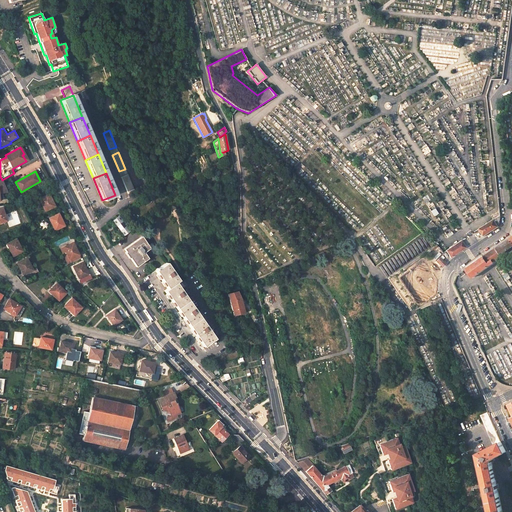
[(134,191),(128,174),(121,177),(128,193),(132,192),(134,191)]
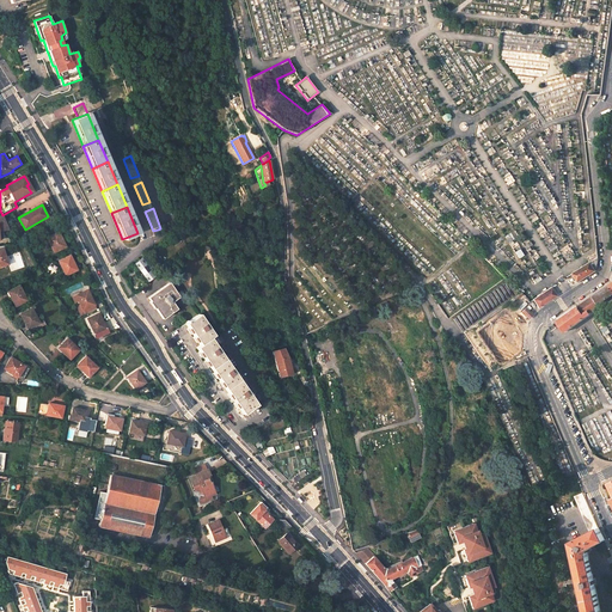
[(61,237),(57,232),(47,238),(54,252),(66,246),(61,237)]
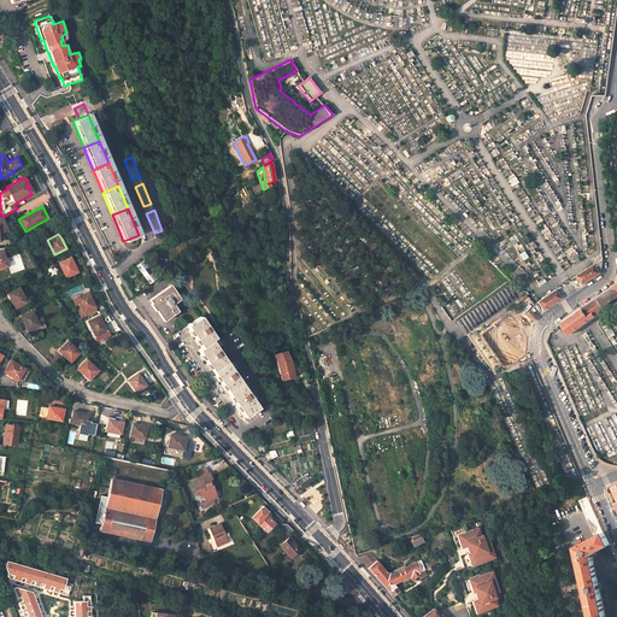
[(76,268),(71,257),(59,263),(66,278),(77,272),(75,268),(76,268)]
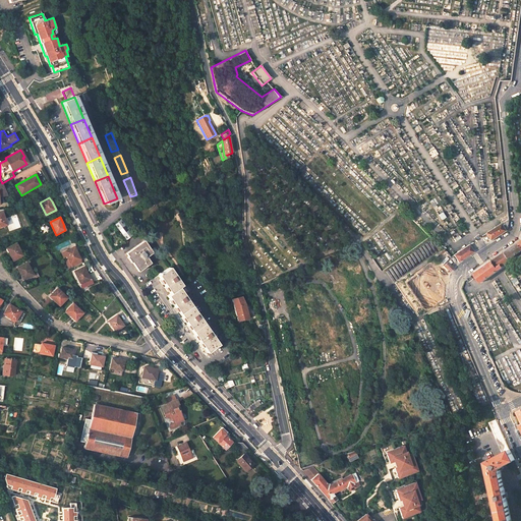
[(133,235),(121,220),(114,225),(126,240),(133,235)]
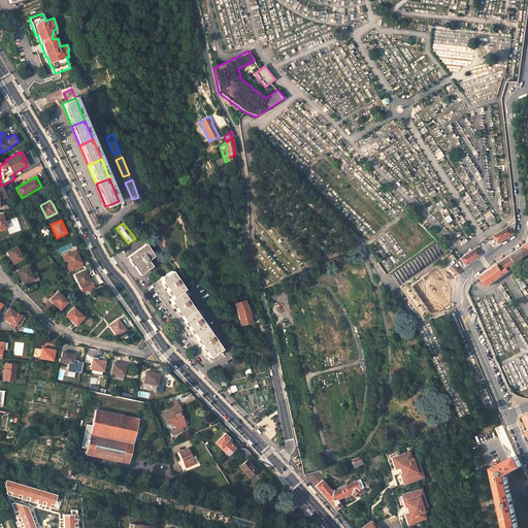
[(494,236),(498,243),(515,234),(517,223),(509,227),(509,226),(494,236)]
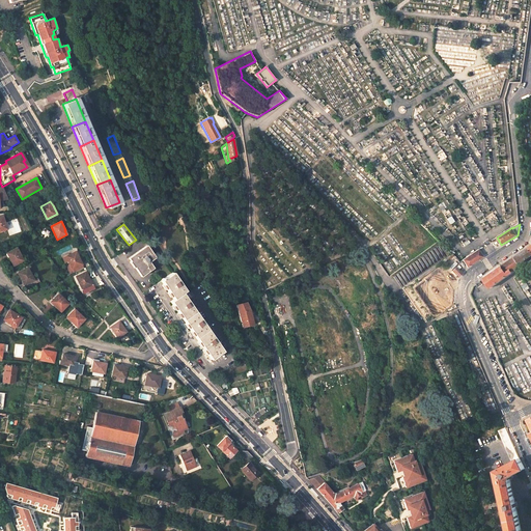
[(401,288),(401,287),(449,252),(440,244),(393,277),(401,288)]
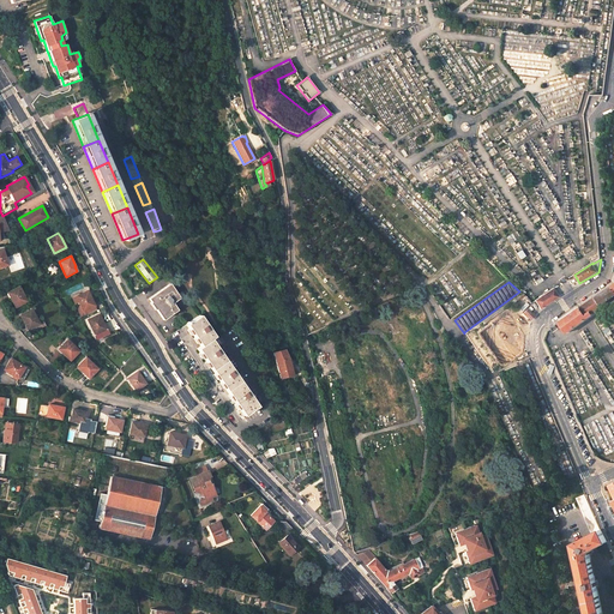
[(180,298),(170,283),(149,299),(151,302),(150,302),(155,309),(156,309),(163,320),(178,309),(173,302),(180,298)]
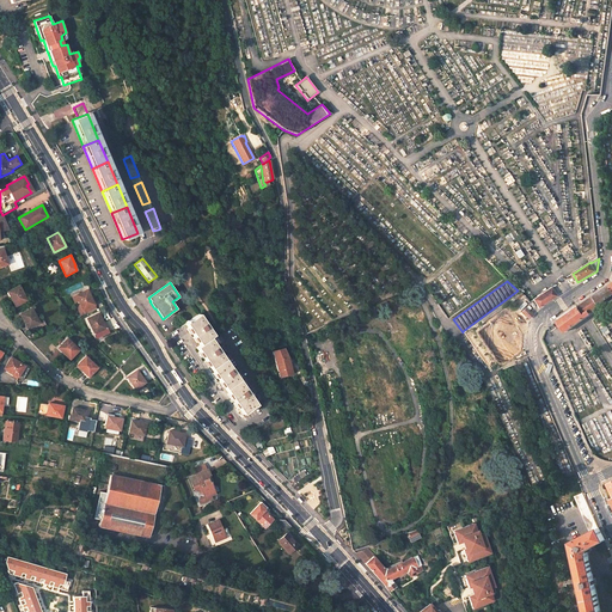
[(611,294),(611,289),(609,285),(593,297),(599,305),(611,294)]
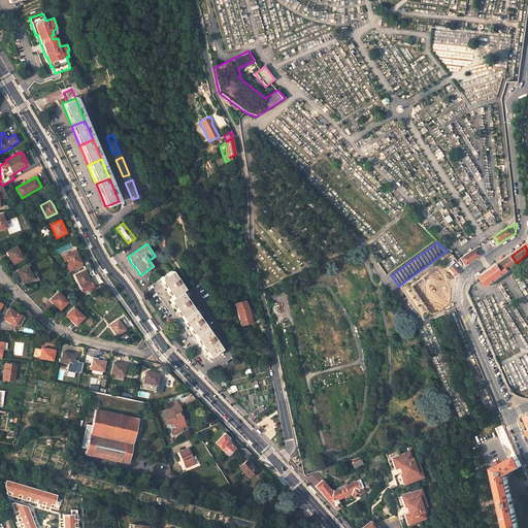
[(19,250),(17,246),(6,252),(8,256),(13,264),(23,259),(22,256),(19,250)]
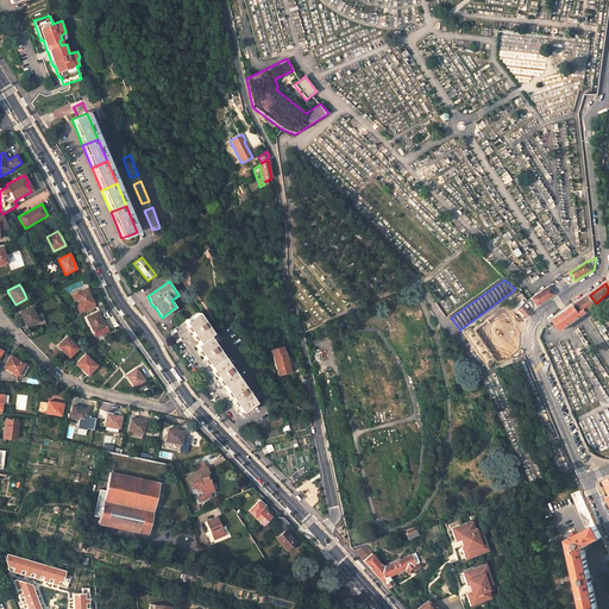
[(548,286),(529,297),(535,307),(554,295),(548,286)]
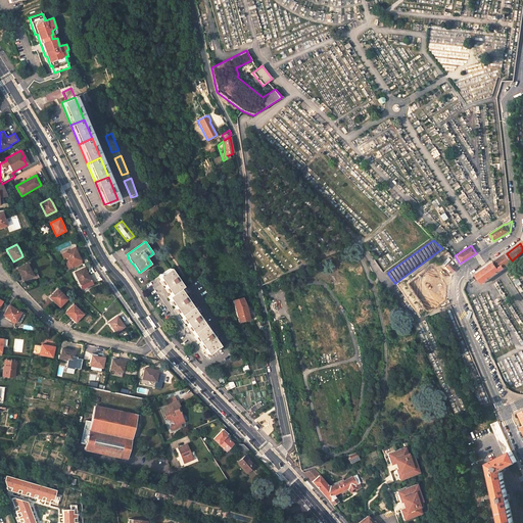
[(77,247),(63,253),(72,270),(77,267),(76,264),(83,259),(77,247)]
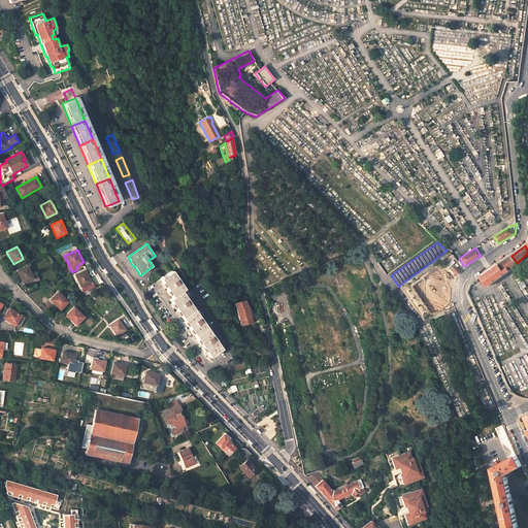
[(517,263),(512,256),(499,264),(503,271),(507,268),(509,270),(518,265),(517,263)]
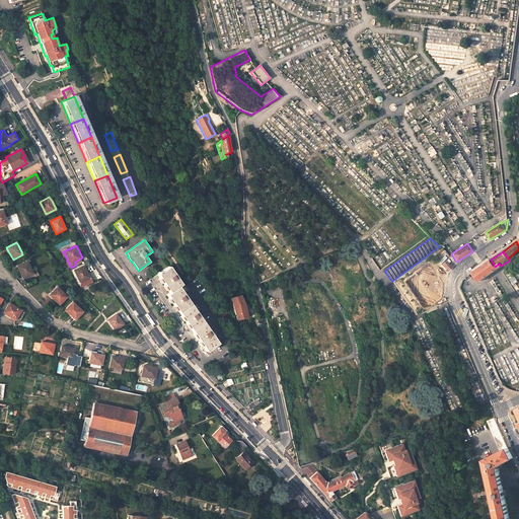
[(495,267),(491,260),(472,273),(478,282),(501,266),(499,264),(495,267)]
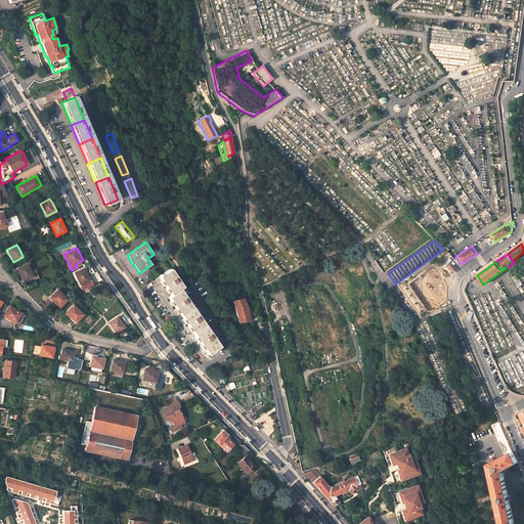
[(446,267),(452,273),(456,270),(449,263),(446,267)]
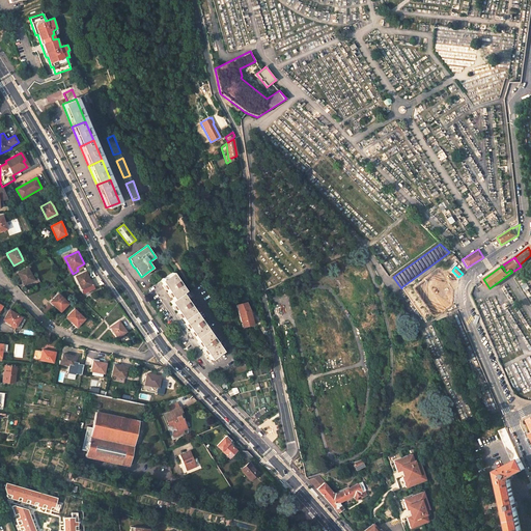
[(34,280),(27,268),(18,273),(22,281),(25,285),(34,280)]
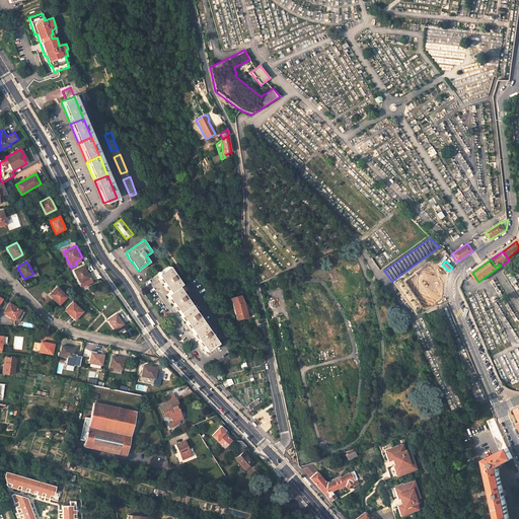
[(88,274),(84,266),(74,271),(80,283),(90,278),(88,274)]
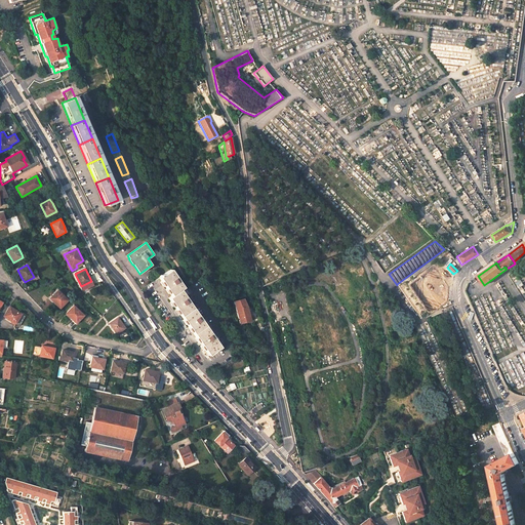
[(184,288),(170,270),(159,278),(171,295),(180,290),(184,288)]
